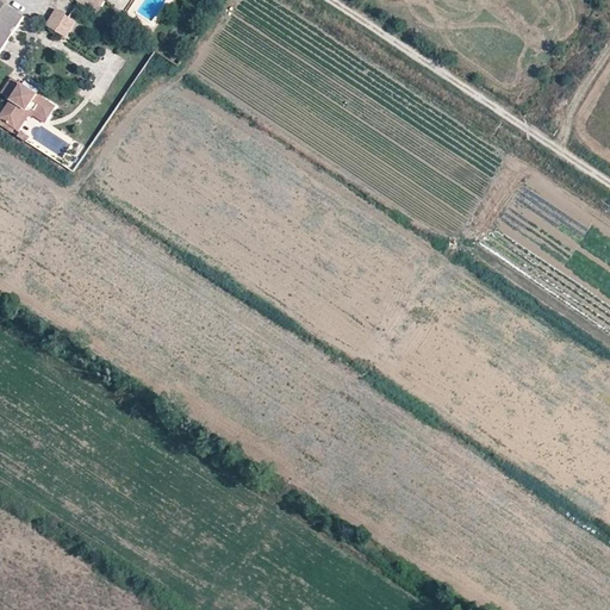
[(106,1),(104,0),(75,0),(97,14),(106,1)]
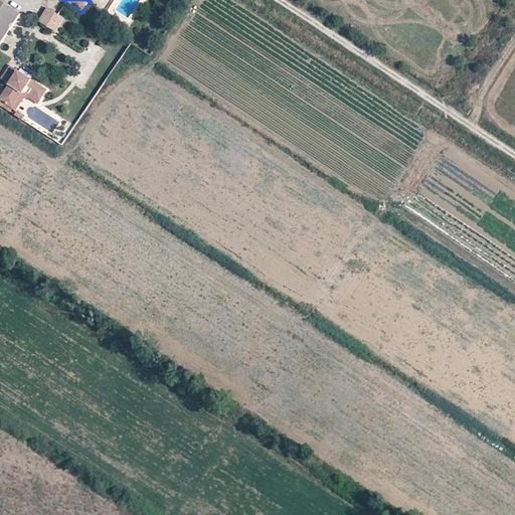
[(0,42),(19,15),(0,1),(0,42)]
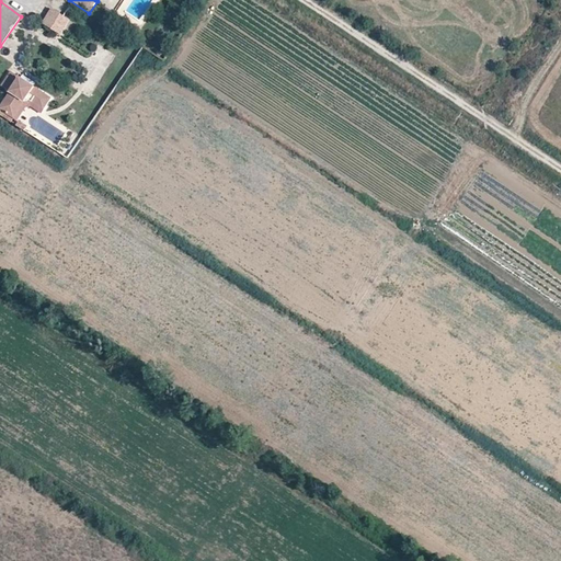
[(68,22),(50,11),(41,25),(58,37),(68,22)]
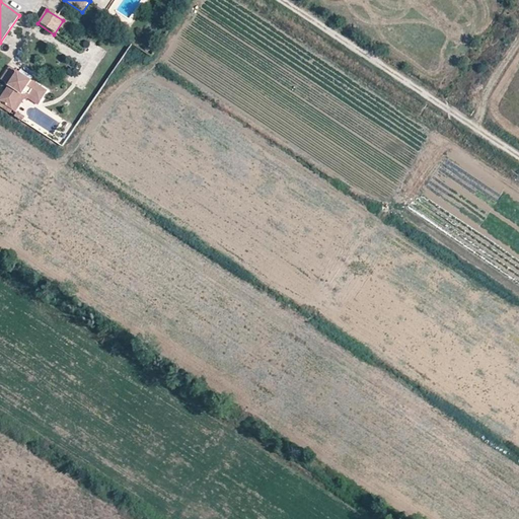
[(47,92),(9,67),(0,80),(9,86),(0,98),(0,101),(12,110),(22,95),(26,94),(40,103),(47,92)]
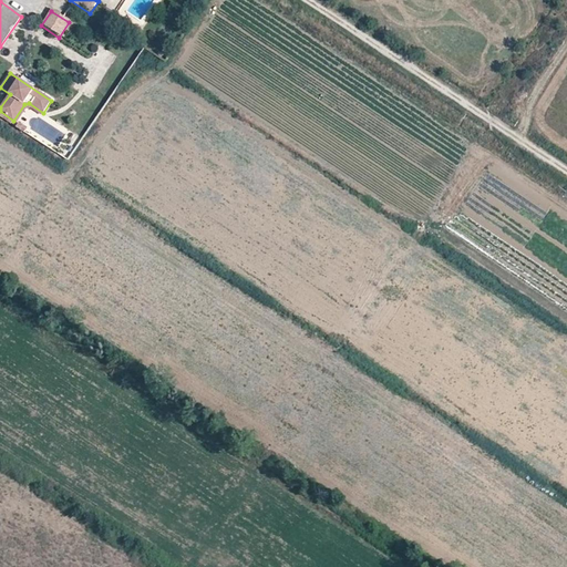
[(43,113),(29,103),(24,104),(13,121),(17,123),(26,110),(29,109),(41,116),(43,113)]
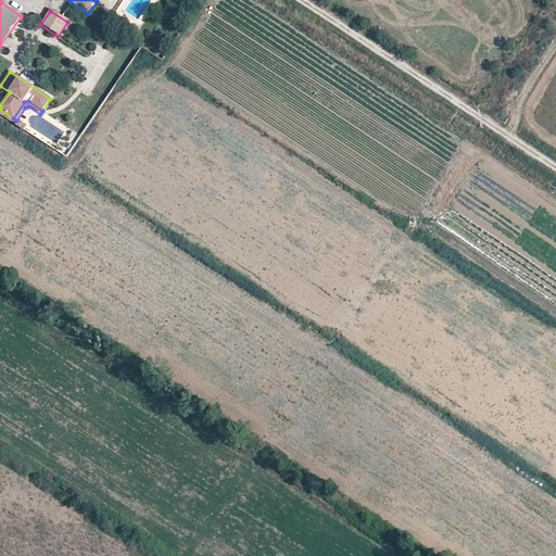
[(13,118),(0,109),(0,114),(10,122),(13,118)]
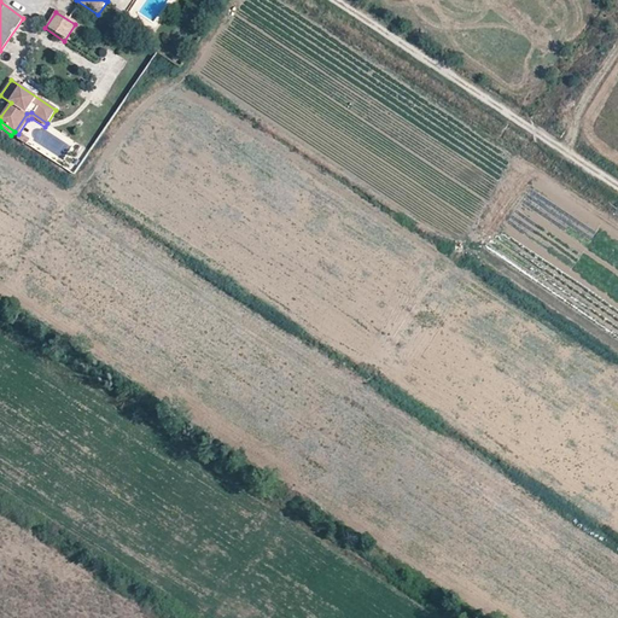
[(30,143),(22,136),(19,140),(28,146),(30,143)]
